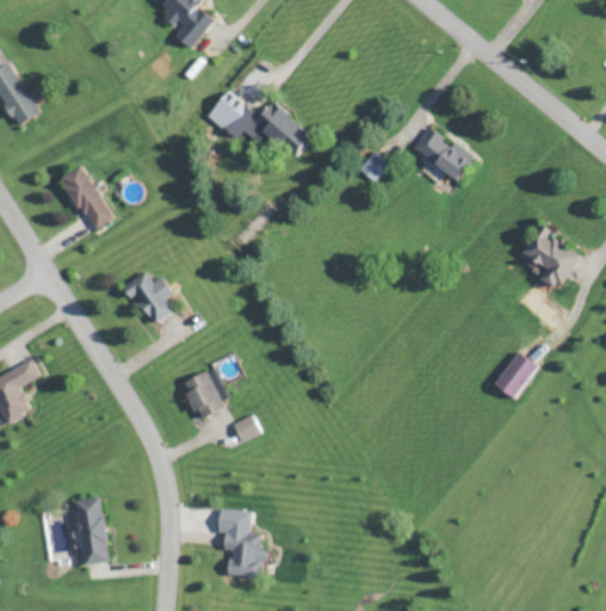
[(165,0),(161,5),(171,13),(168,16),(181,28),(174,35),(189,48),(214,20),(198,6),(201,2),(197,0),(165,0)]
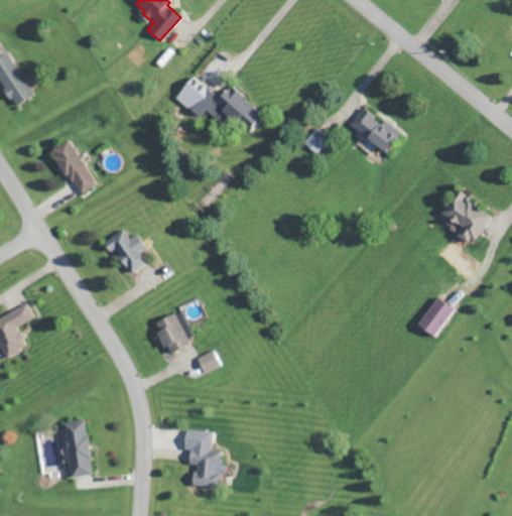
[(0,86),(13,106),(31,94),(4,52),(0,54),(0,86)]
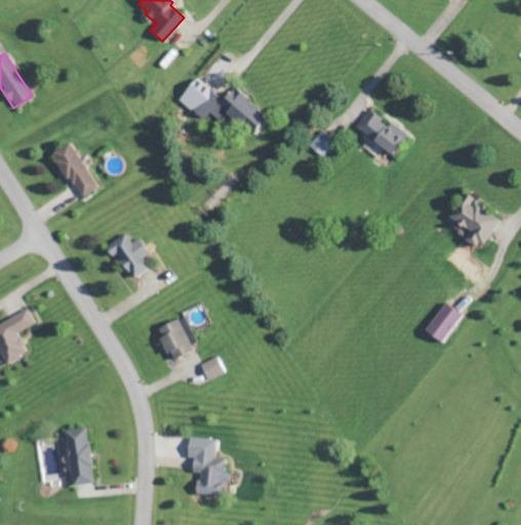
[(213,92),(197,114),(204,120),(209,113),(221,122),(227,114),(253,134),(268,115),(232,88),(224,99),(213,92)]
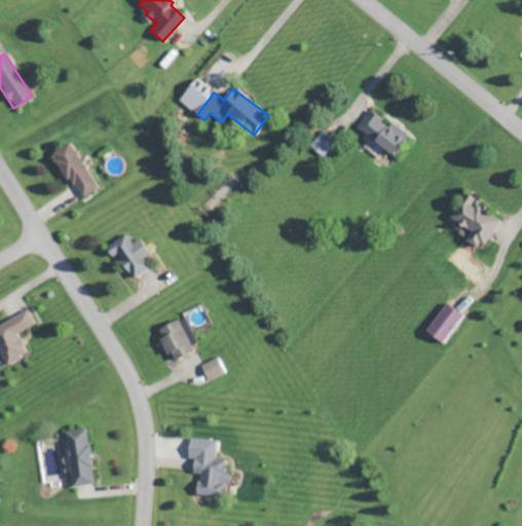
[(389,122),(388,124),(367,111),(355,129),(396,154),(408,134),(389,122)]
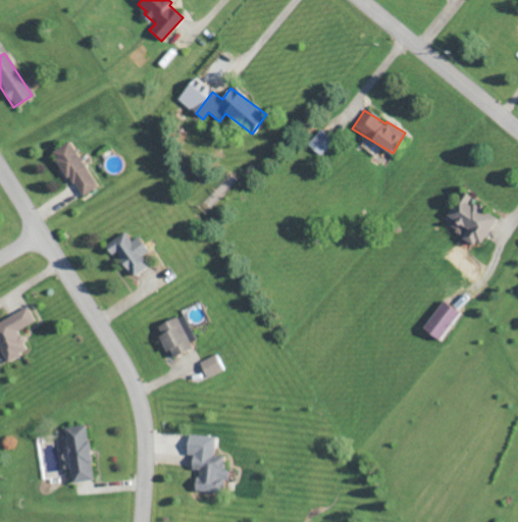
[(305,144),(318,155),(331,140),(318,128),(305,144)]
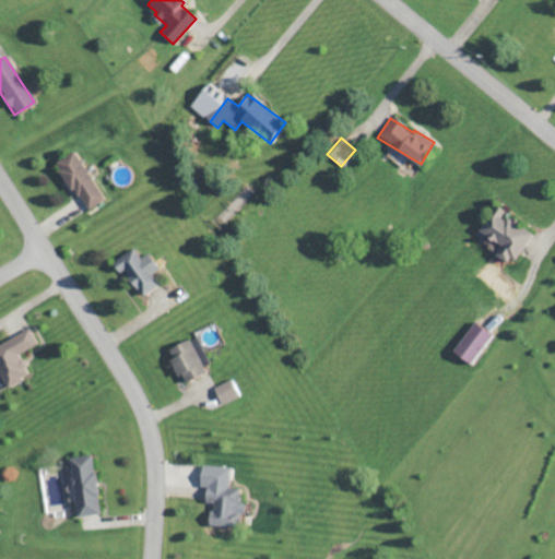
[(104,200),(72,151),(54,163),(85,211),(104,200)]
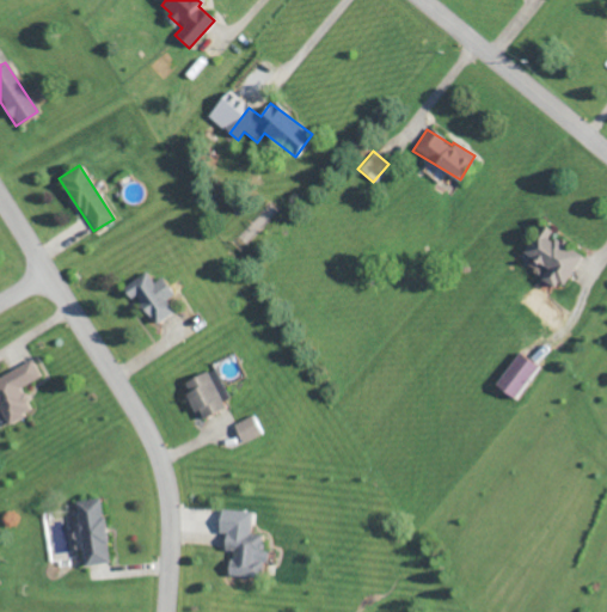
[(581,252),(549,237),(552,231),(540,225),(525,254),(533,258),(532,261),(547,269),(543,279),(563,289),(581,252)]
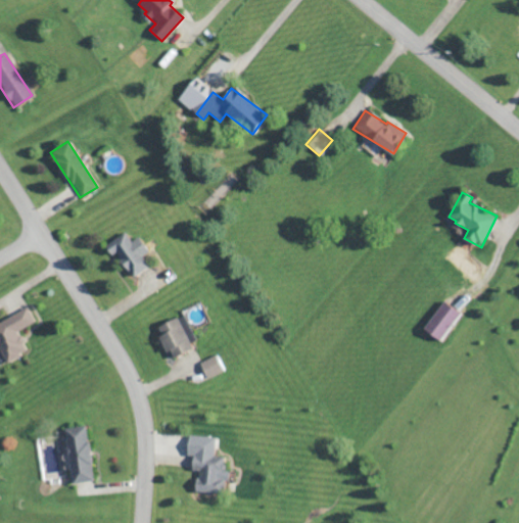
[(141,256),(149,252),(138,237),(131,241),(125,232),(105,245),(112,255),(115,253),(133,278),(148,267),(141,256)]
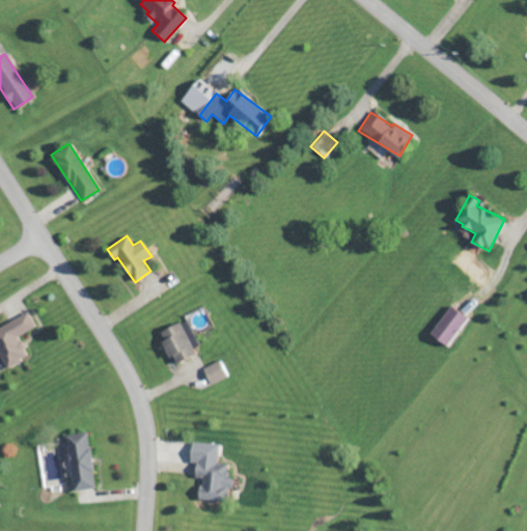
[(447,346),(465,316),(447,306),(430,336),(447,346)]
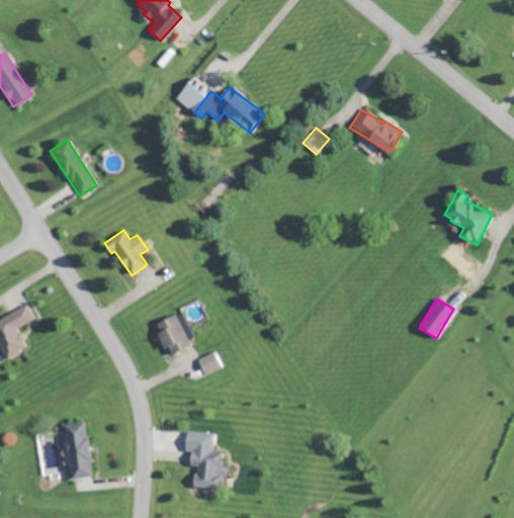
[(33,319),(26,305),(0,318),(0,352),(4,360),(27,348),(16,328),(33,319)]
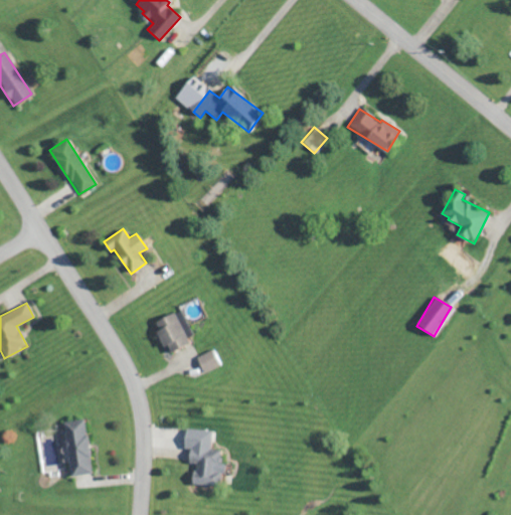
[(167,345),(169,352),(193,343),(181,311),(153,322),(162,347),(167,345)]
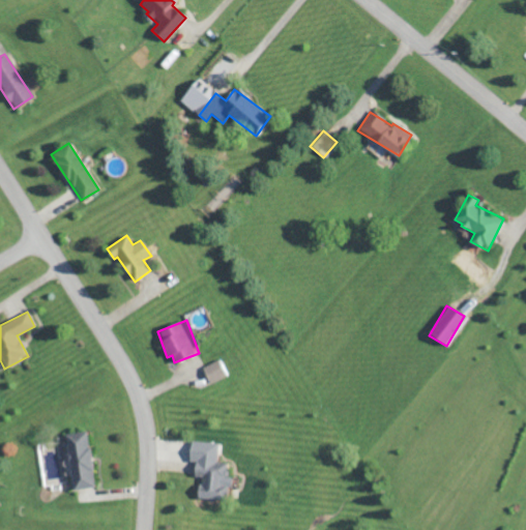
[(208,384),(226,377),(218,359),(201,367),(208,384)]
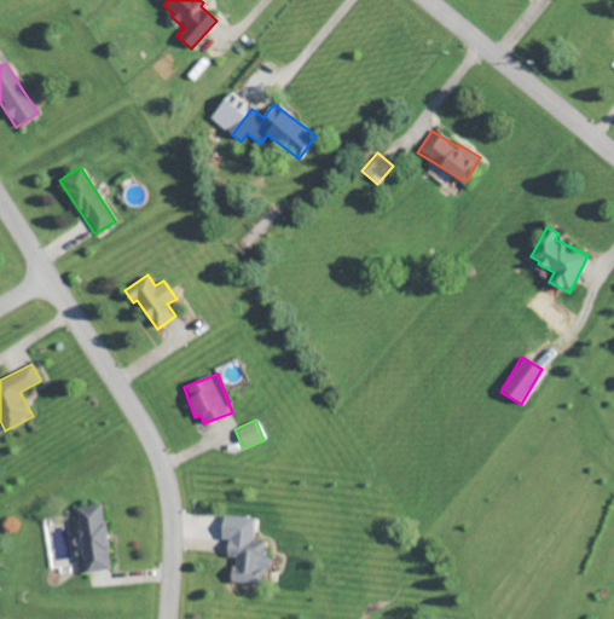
[(74,505),(85,571),(110,567),(100,502),(74,505)]
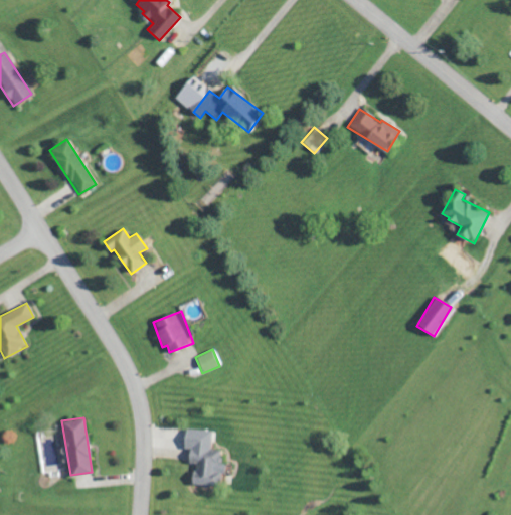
[(210,428),(184,427),(183,448),(189,448),(188,461),(198,461),(197,471),(192,471),(191,483),(222,486),(224,463),(219,463),(220,449),(209,448),(210,428)]
